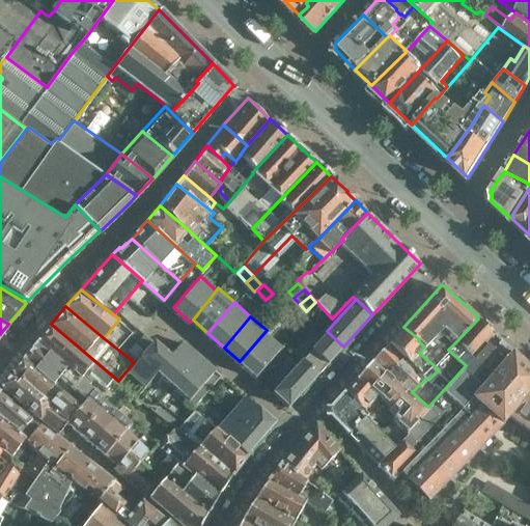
[(478,319),(457,340),(448,350),(466,365),(474,358),(494,334),(490,329),(478,319)]
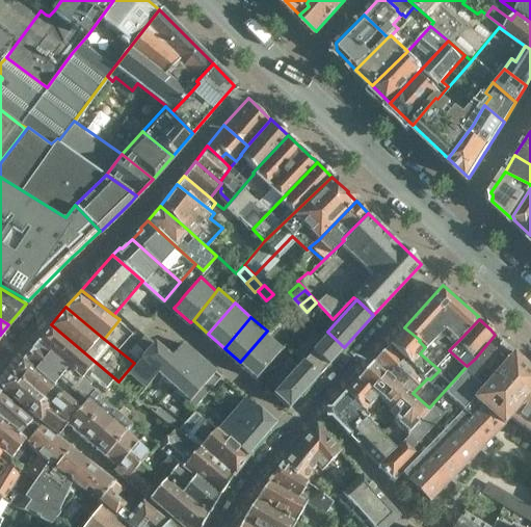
[(51,324),(38,338),(82,376),(93,385),(98,377),(113,392),(121,383),(118,381),(51,324)]
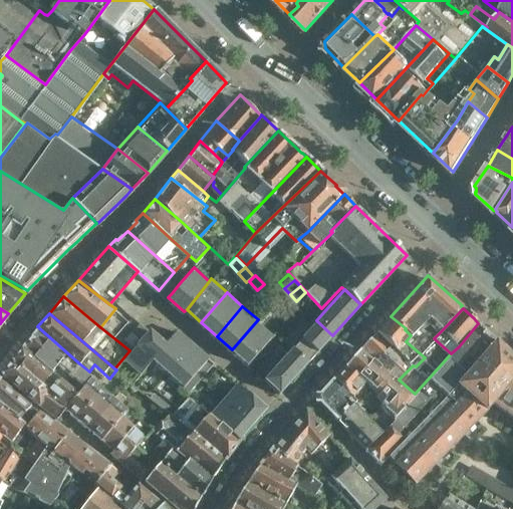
[(391,316),(377,329),(397,350),(409,361),(419,352),(406,341),(411,335),(405,329),(406,328),(391,316)]
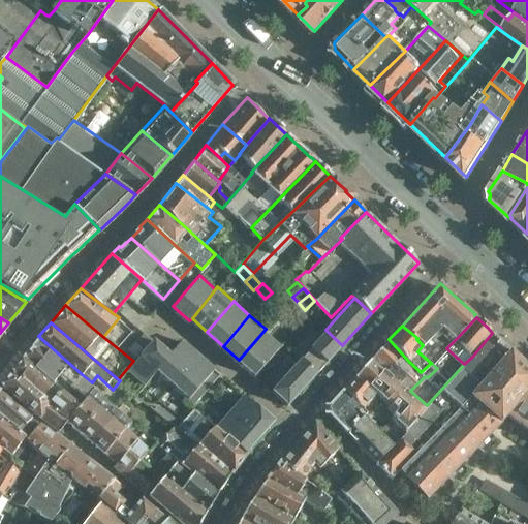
[(266,329),(239,360),(255,374),(281,343),(266,329)]
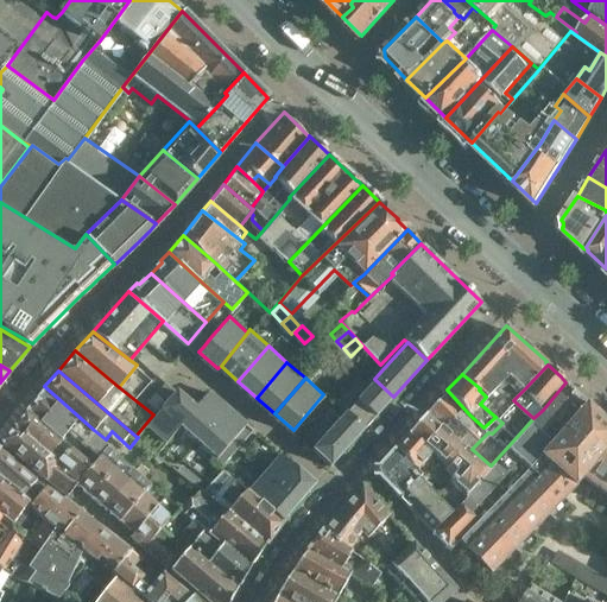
[(162,406),(147,424),(166,441),(181,424),(196,404),(178,388),(166,379),(159,386),(169,395),(160,406),(162,406)]
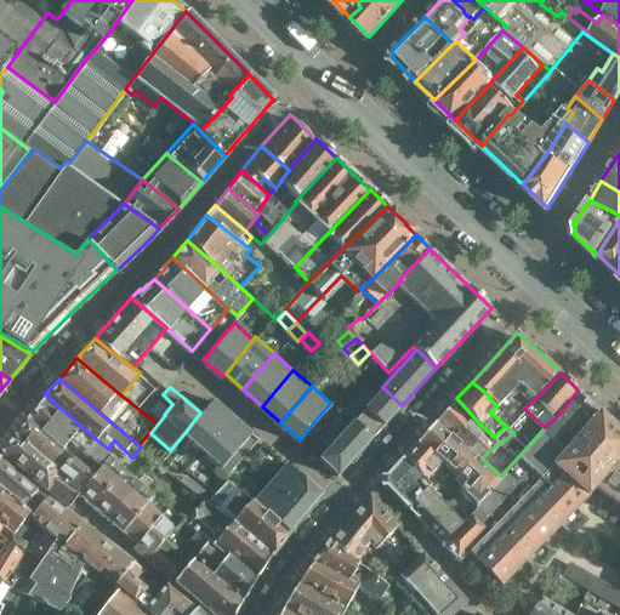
[(343,408),(354,419),(374,436),(385,423),(402,405),(382,387),(365,406),(363,410),(351,399),(343,408)]
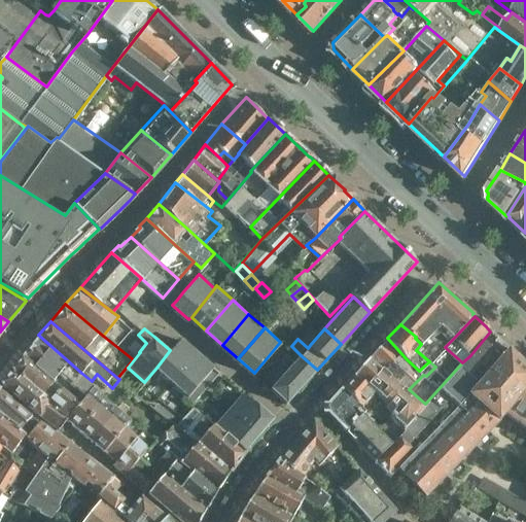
[(470,355),(462,362),(425,404),(425,405),(407,424),(423,440),(478,382),(507,348),(490,332),(470,355)]
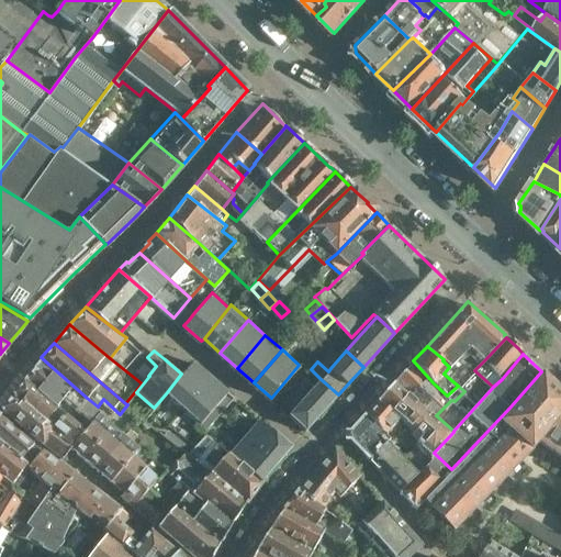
[(41,357),(25,378),(56,404),(66,393),(77,402),(76,404),(92,421),(101,411),(98,407),(87,398),(41,357)]
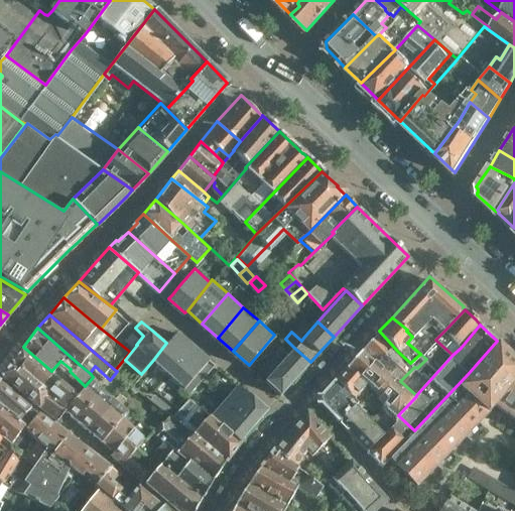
[(166,343),(153,360),(168,373),(195,344),(178,330),(166,343)]
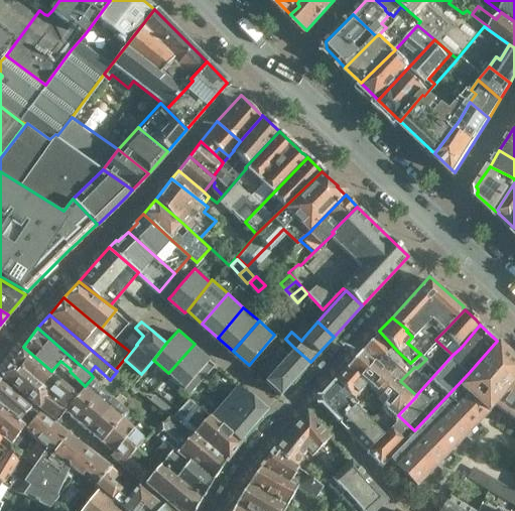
[(379,331),(363,349),(377,361),(400,381),(414,367),(410,363),(398,352),(379,331)]
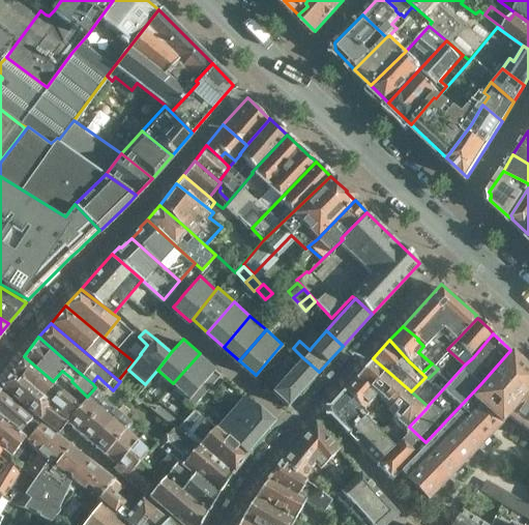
[(425,442),(400,468),(401,469),(407,475),(408,476),(407,477),(428,497),(432,494),(498,426),(509,414),(523,424),(528,427),(528,368),(510,350),(480,384),(425,441),(425,442)]
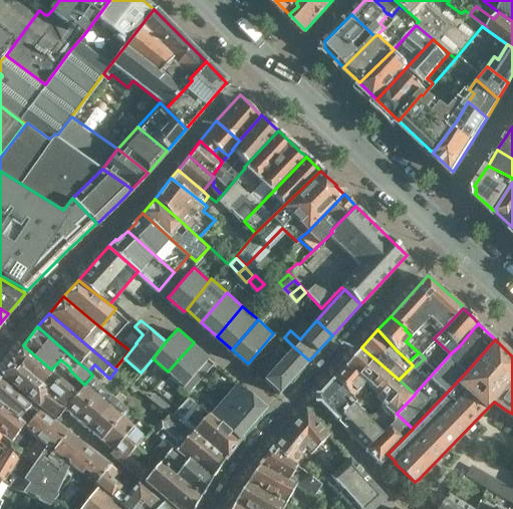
[(194,342),(168,371),(183,385),(192,375),(201,365),(209,356),(194,342)]
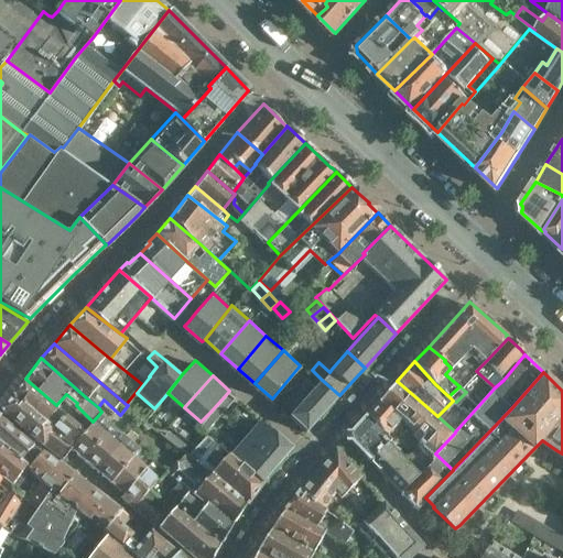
[(339,395),(322,380),(316,385),(306,376),(301,384),(310,393),(305,397),(322,413),(339,395)]
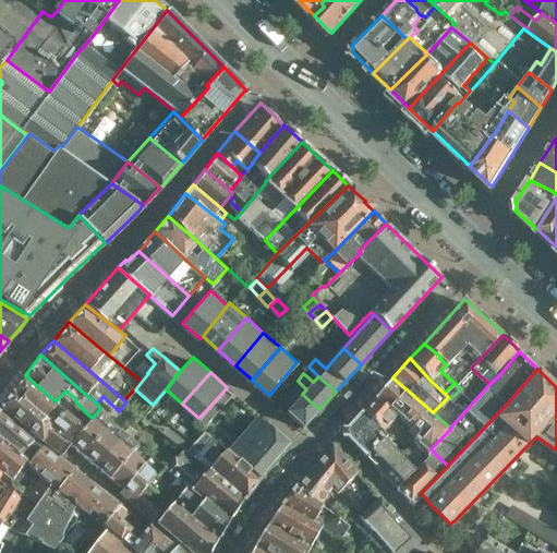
[(25,375),(14,388),(52,421),(64,409),(57,403),(56,401),(25,375)]
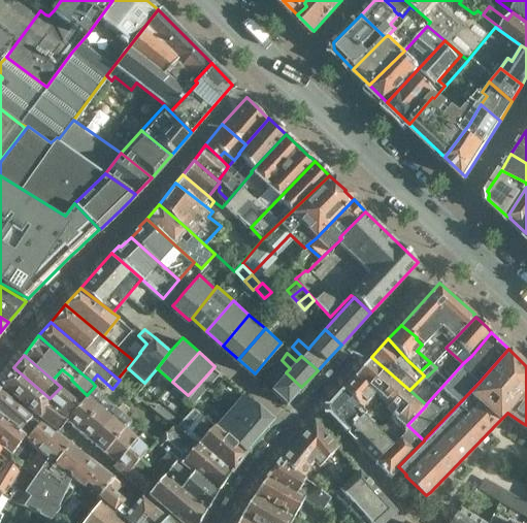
[(355,374),(376,391),(390,401),(387,405),(392,412),(390,414),(396,419),(405,427),(407,425),(426,405),(426,404),(409,390),(386,369),(371,357),(355,374)]
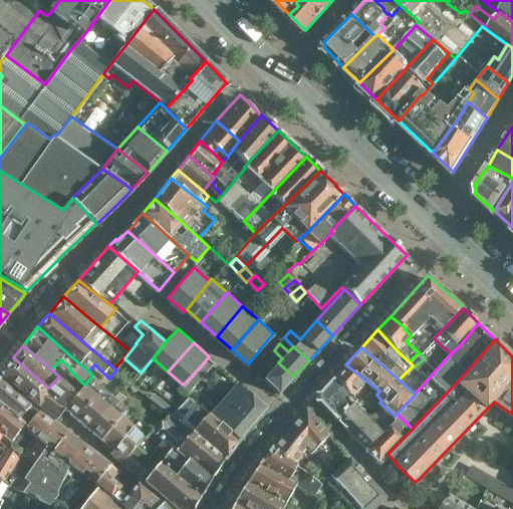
[(201,365),(206,370),(215,361),(209,356),(201,365)]
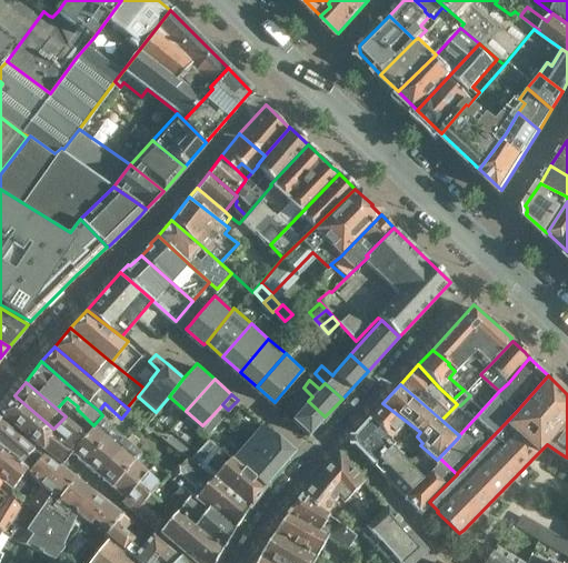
[(15,395),(2,411),(36,439),(63,460),(73,449),(86,434),(66,416),(53,429),(15,395)]
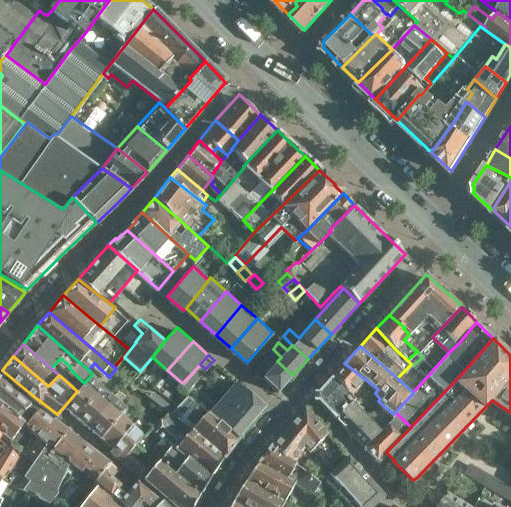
[(292,375),(277,361),(263,376),(278,390),(292,375)]
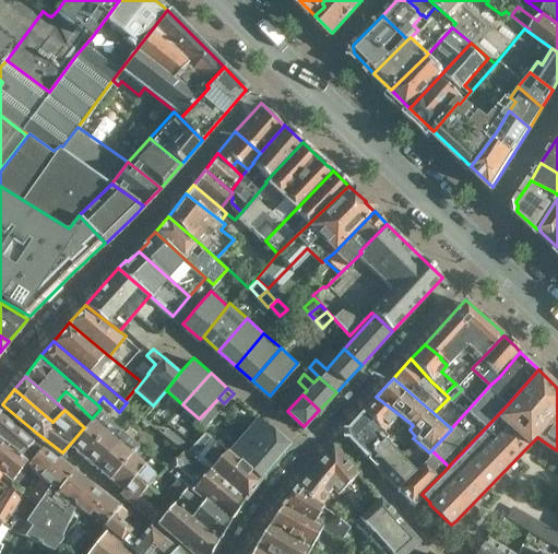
[(376,397),(364,410),(383,431),(387,426),(399,414),(376,397)]
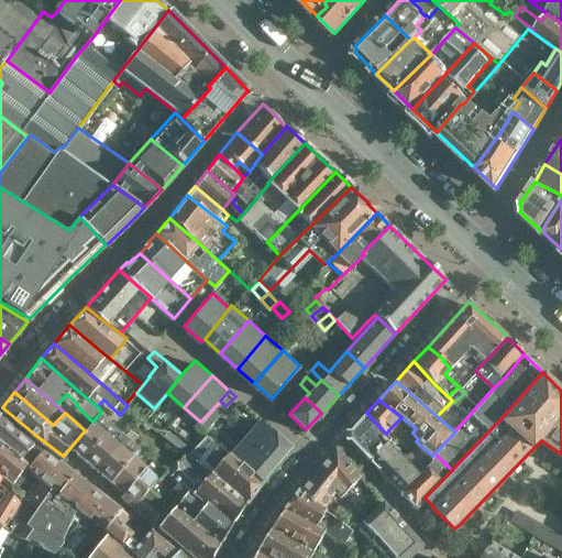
[(210,412),(216,417),(226,406),(220,401),(210,412)]
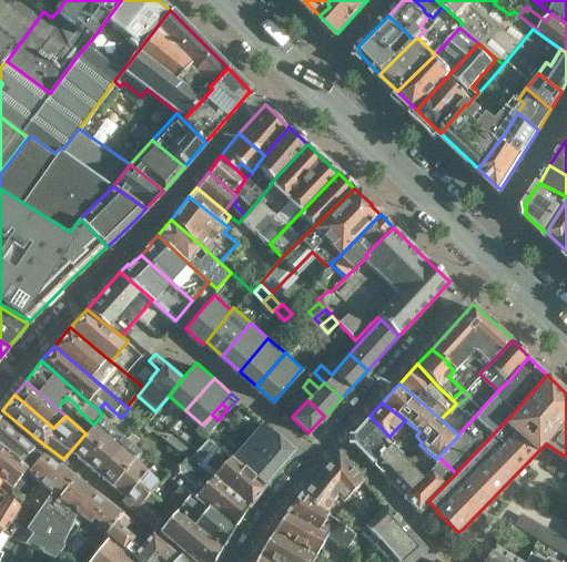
[(93,425),(85,433),(73,448),(87,460),(114,425),(102,415),(93,425)]
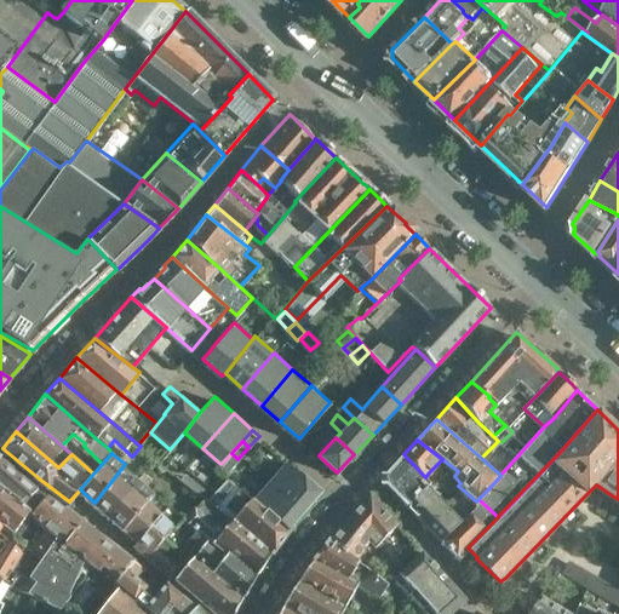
[(221,464),(228,470),(238,459),(231,453),(221,464)]
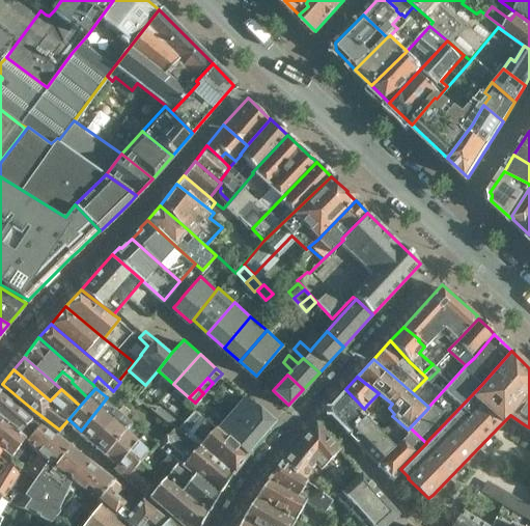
[(0,389),(0,415),(20,431),(26,436),(28,437),(39,423),(31,416),(0,389)]
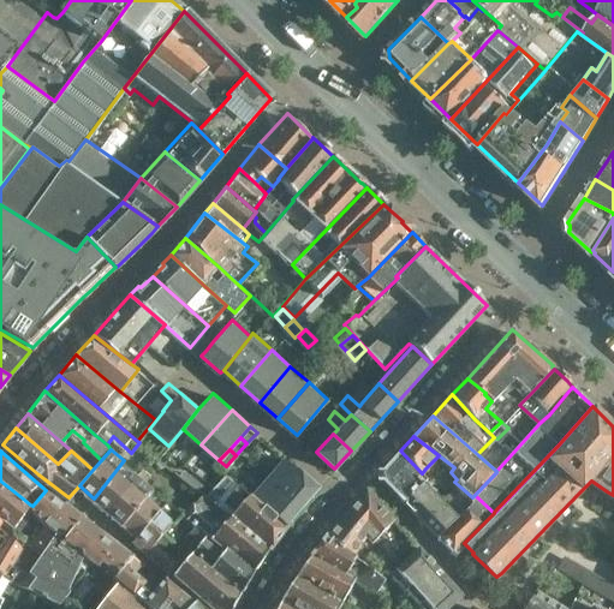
[(382,471),(382,478),(404,500),(423,481),(427,477),(422,473),(400,451),(382,471)]
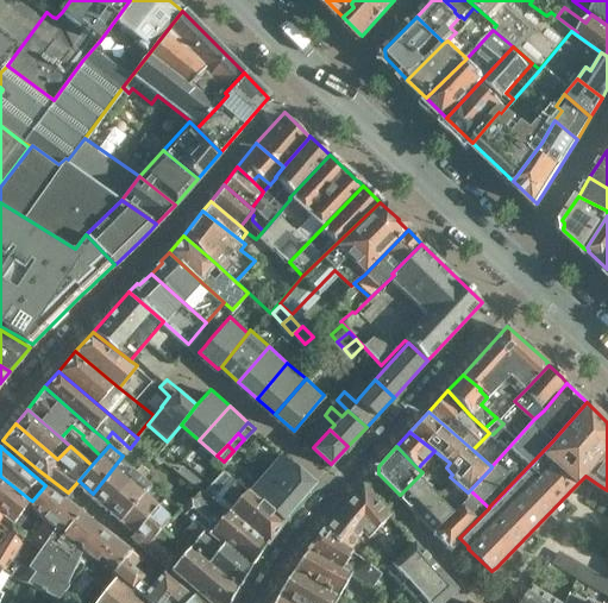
[(282,452),(265,470),(300,501),(315,482),(282,452)]
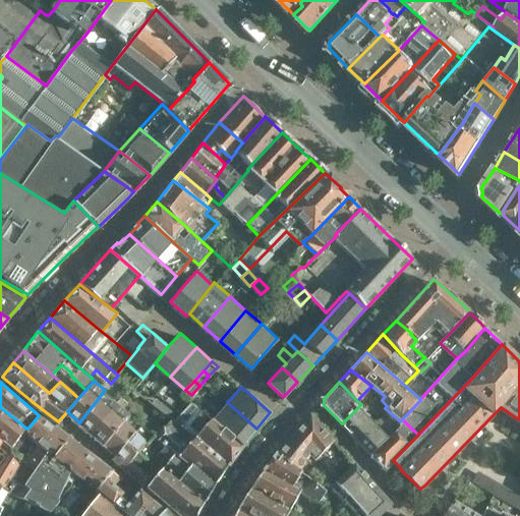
[(105,390),(79,422),(91,432),(117,401),(105,390)]
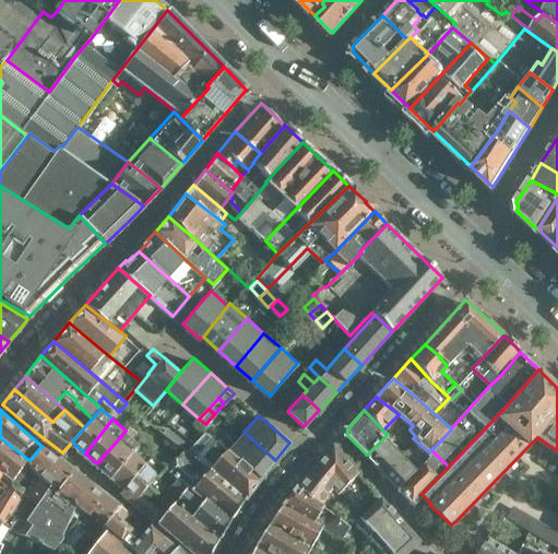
[(138,428),(131,423),(125,428),(132,435),(138,428)]
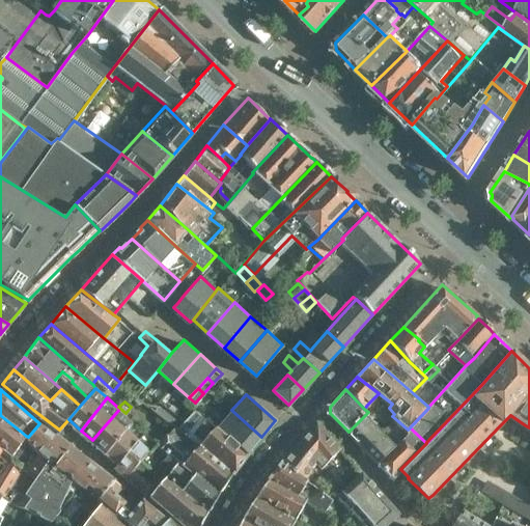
[(159,404),(155,408),(171,421),(175,417),(159,404)]
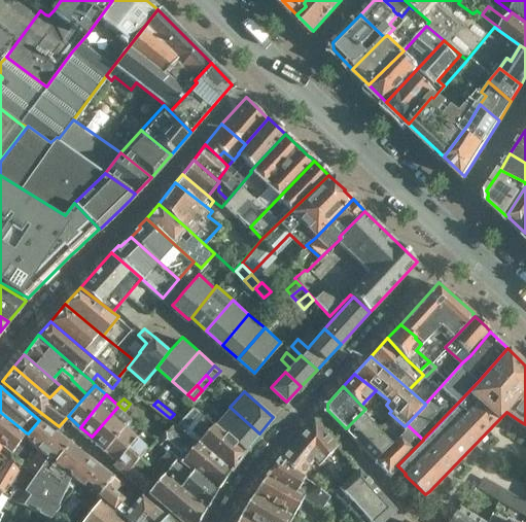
[(199,439),(198,440),(231,468),(243,451),(244,451),(245,449),(215,423),(193,405),(178,423),(199,439)]
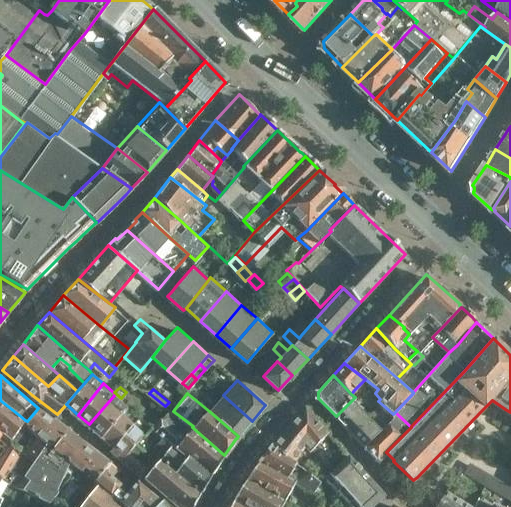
[(127,405),(115,394),(89,424),(102,435),(127,405)]
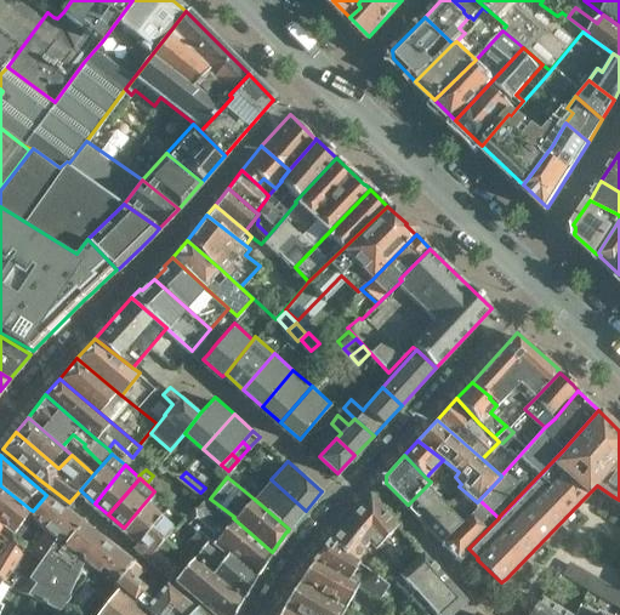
[(271,479),(254,499),(289,529),(306,511),(271,479)]
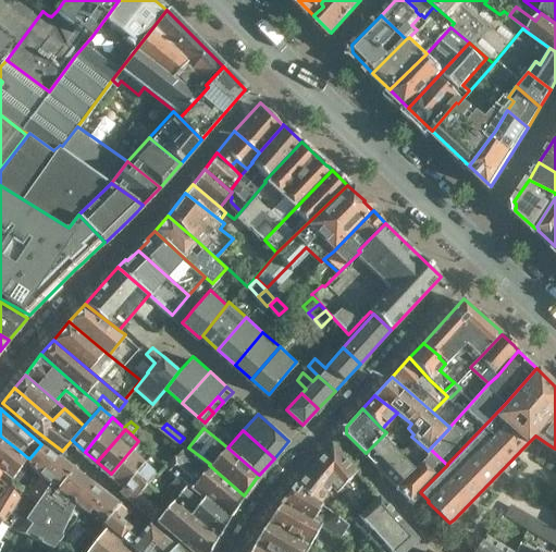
[(0,436),(0,468),(12,478),(13,476),(16,480),(28,465),(24,461),(27,457),(21,452),(0,436)]
